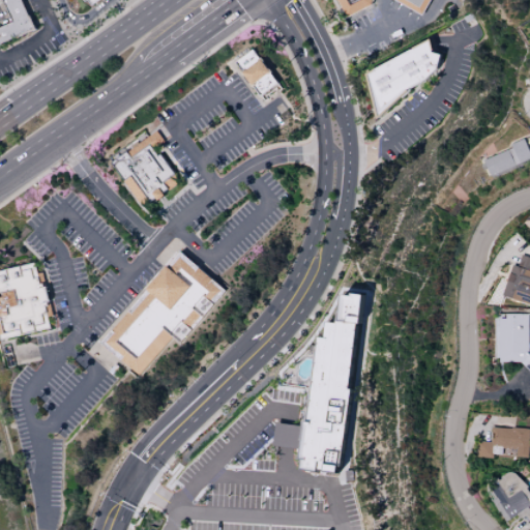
[(20,0),(33,30),(0,45),(0,28),(12,23),(1,0),(20,0)]
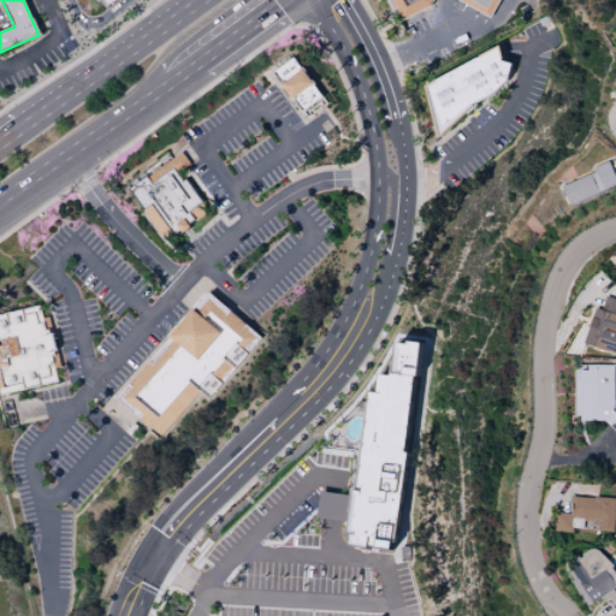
[(403,21),(391,0),(432,0),(432,5),(403,21)]
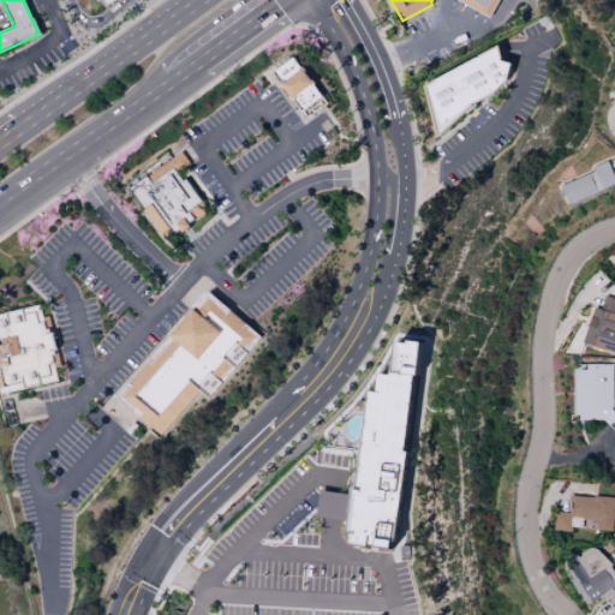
[(459,0),(501,0),(491,18),(459,0)]
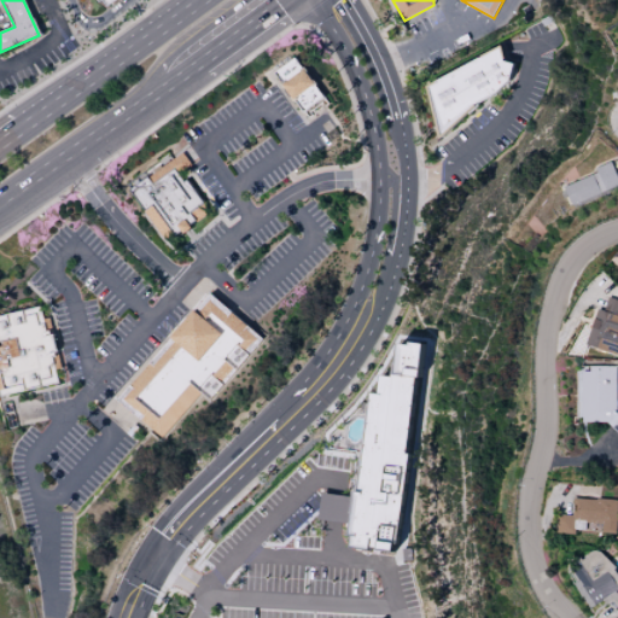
[(441,139),(426,85),(502,45),(506,59),(503,59),(505,60),(517,64),(512,82),(499,95),(478,105),(477,106),(441,139)]
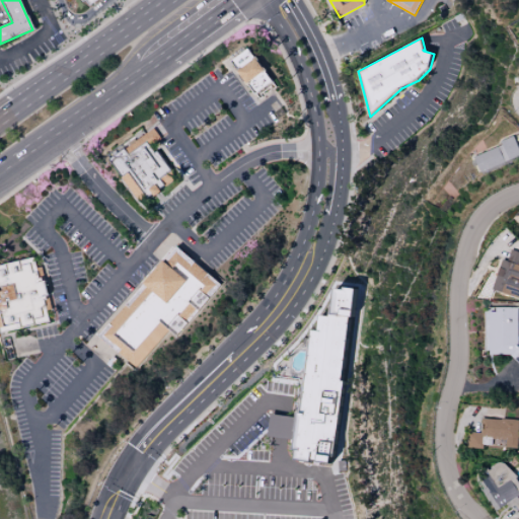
[(231,61),(248,48),(274,82),(256,95),(231,61)]
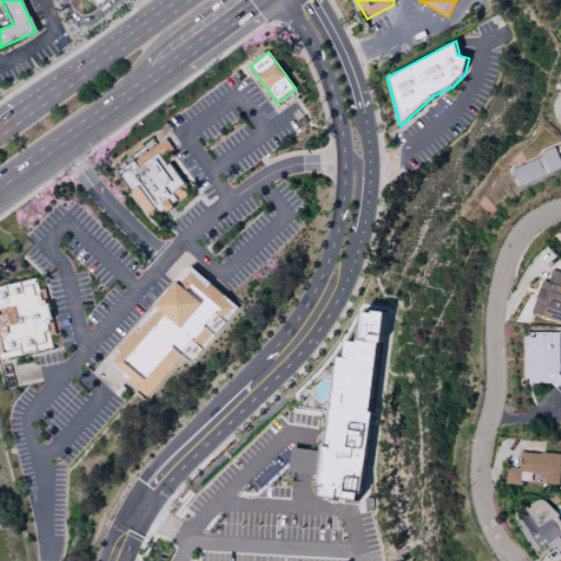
[(173,207),(161,216),(158,217),(155,217),(151,217),(148,216),(146,213),(115,171),(132,159),(133,161),(164,137),(173,149),(161,158),(165,163),(168,162),(184,184),(186,183),(187,186),(189,190),(189,193),(186,195),(184,197),(178,202),(176,201),(171,205),(173,207)]
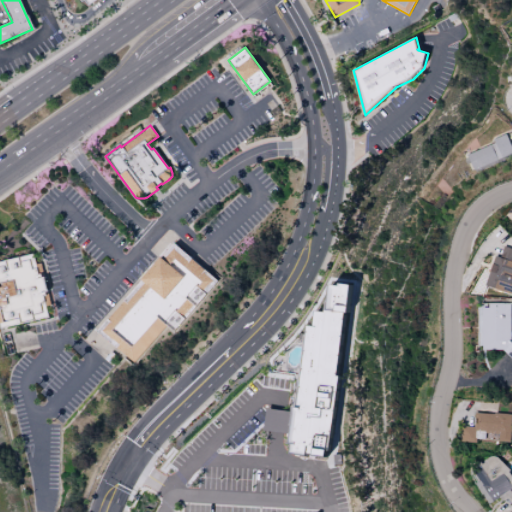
[(466,153),(471,168),(511,155),(511,152),(506,134),(492,138),(494,144),(466,153)]
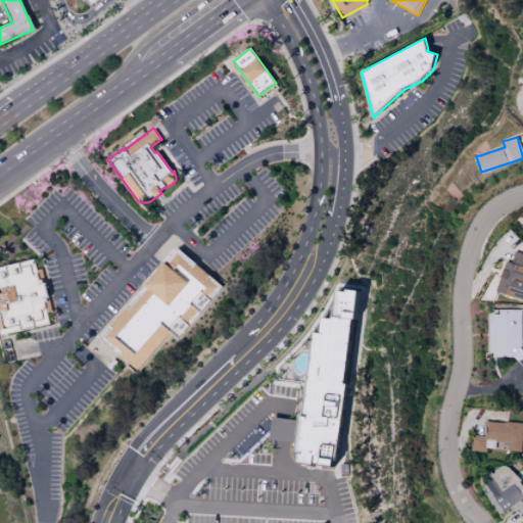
[(98,338),(179,247),(224,287),(177,339),(170,333),(136,371),(98,338)]
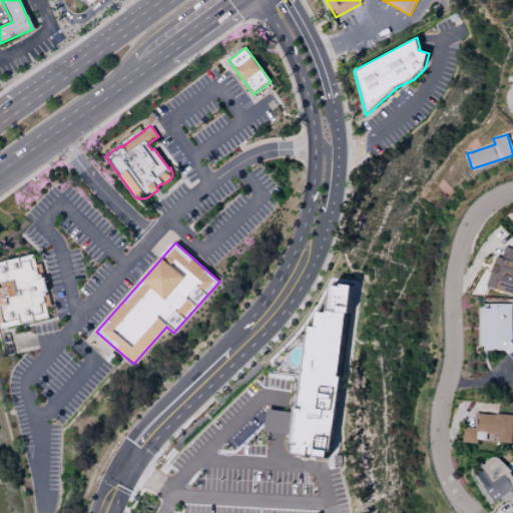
[(512,248),(504,246),(500,258),(494,257),(485,288),(512,295),(512,248)]
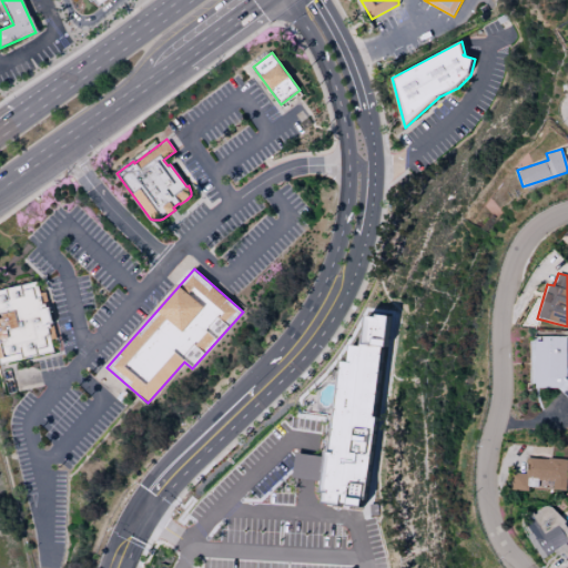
[(0,363),(0,290),(36,281),(41,304),(43,303),(44,307),(47,306),(50,323),(48,324),(49,327),(47,328),(52,352),(0,363)]
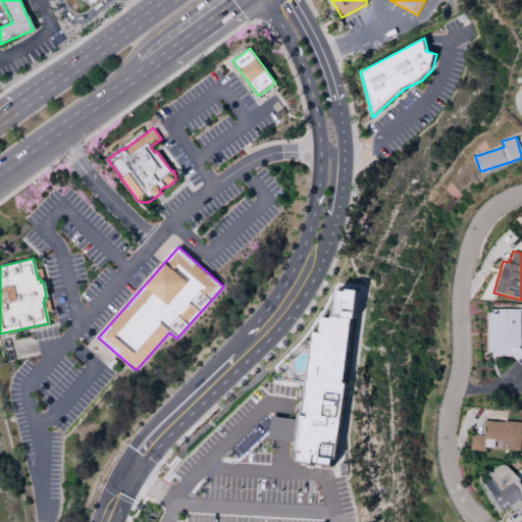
[(333,466),(354,291),(336,289),(332,318),(321,317),(320,332),(313,331),(303,416),(299,415),(294,462),(333,466)]
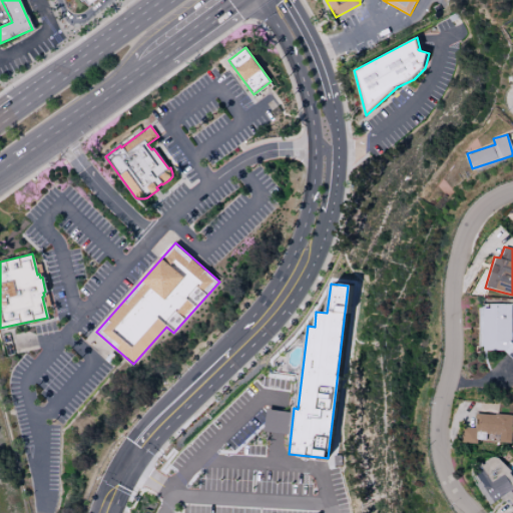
[(482,356),(512,355),(512,341),(510,342),(510,305),(482,306),(482,356)]
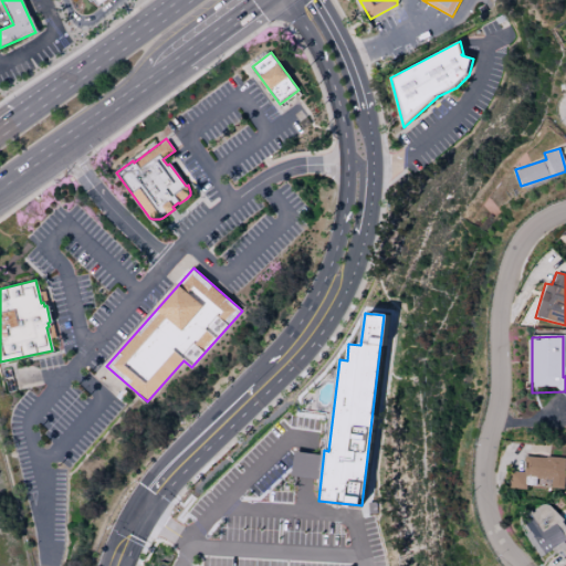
[(565,458),(524,456),(523,472),(510,471),(509,489),(526,490),(526,484),(535,485),(536,479),(552,480),(551,489),(564,489),(565,458)]
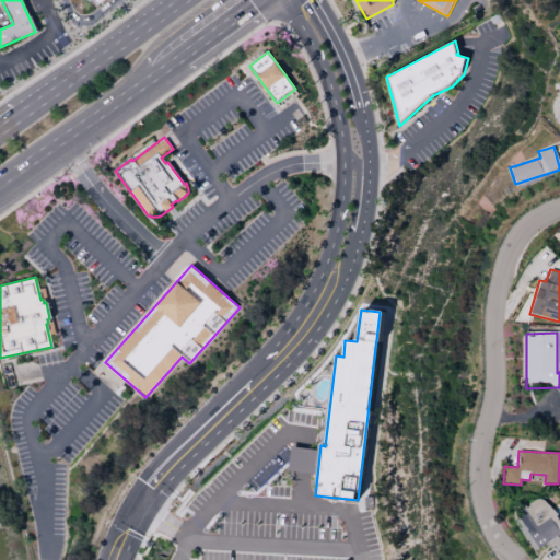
[(559,522),(545,497),(516,513),(524,526),(518,529),(533,553),(552,543),(559,555),(559,522)]
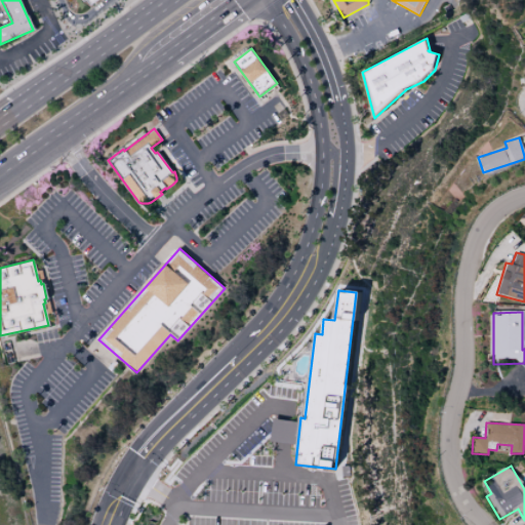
All buildings are outlined.
